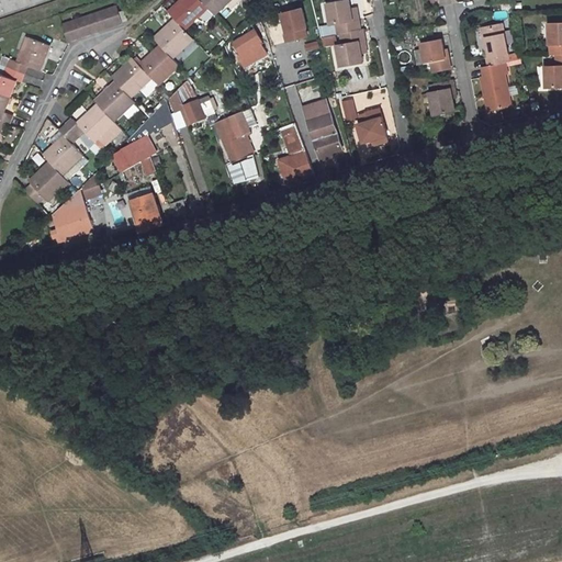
[(0,0),(0,17),(49,0),(0,0)]
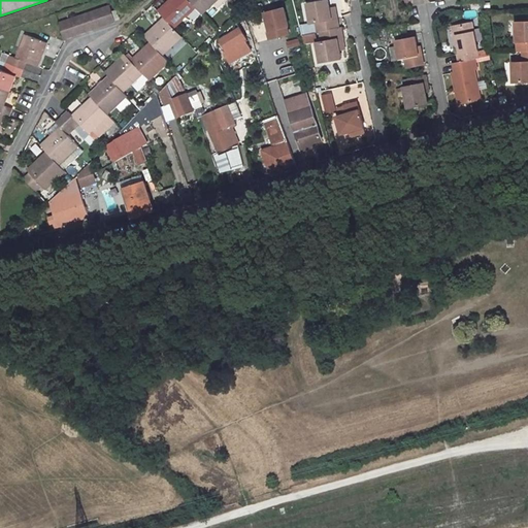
[(195,9),(186,0),(170,0),(158,12),(164,19),(173,29),(186,18),(195,9)]
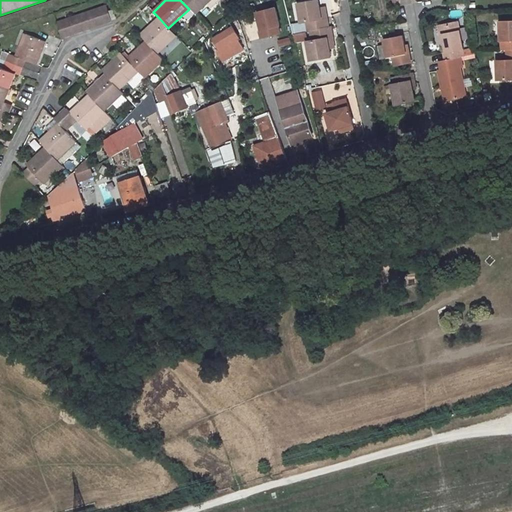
[(209,0),(180,0),(189,9),(194,14),(198,11),(209,0)]
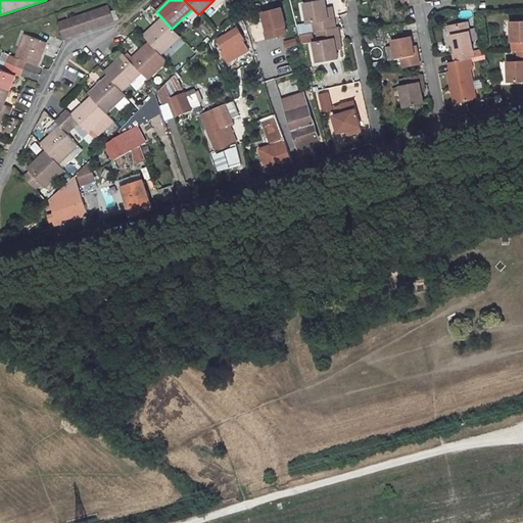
[(303,4),(307,22),(313,22),(315,33),(317,32),(335,29),(333,18),(329,18),(327,8),(325,0),(303,4)]
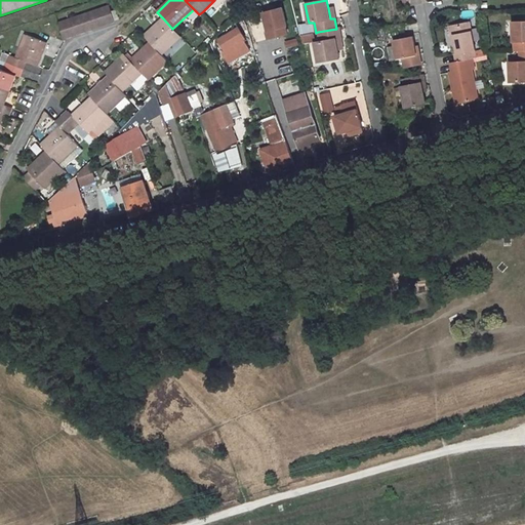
[(109,6),(58,23),(62,34),(64,39),(114,22),(109,6)]
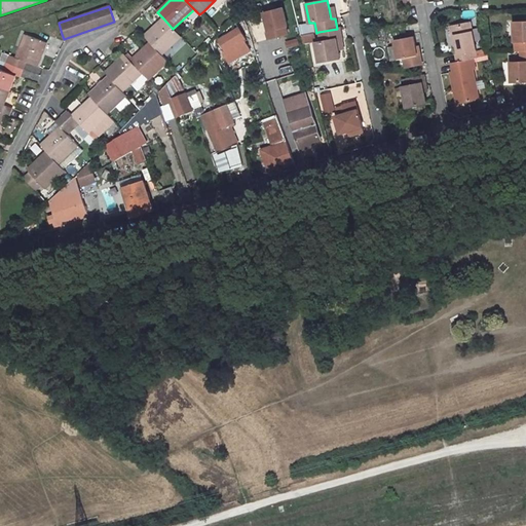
[(286,26),(282,7),(263,12),(267,30),(266,30),(268,38),(287,33),(285,26),(286,26)]
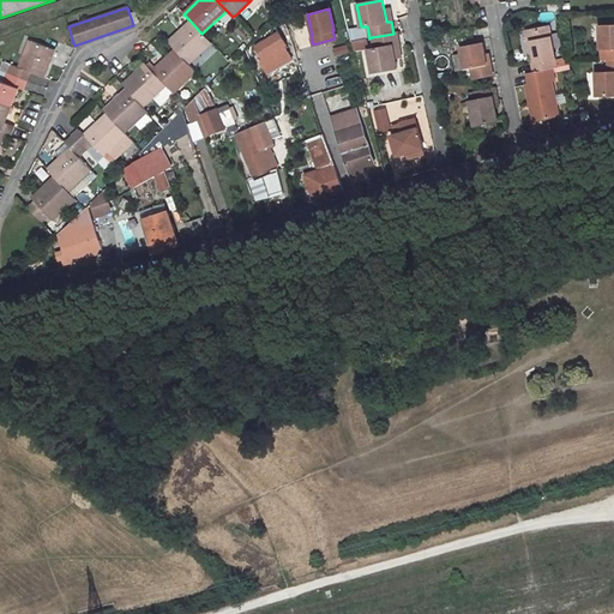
[(168,42),(175,49),(188,64),(211,42),(202,34),(191,22),(168,42)]
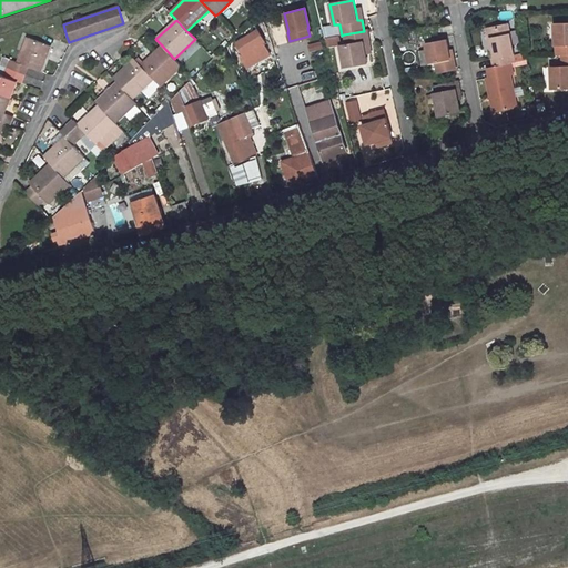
[(567,54),(567,23),(555,24),(557,56),(563,56),(567,54)]
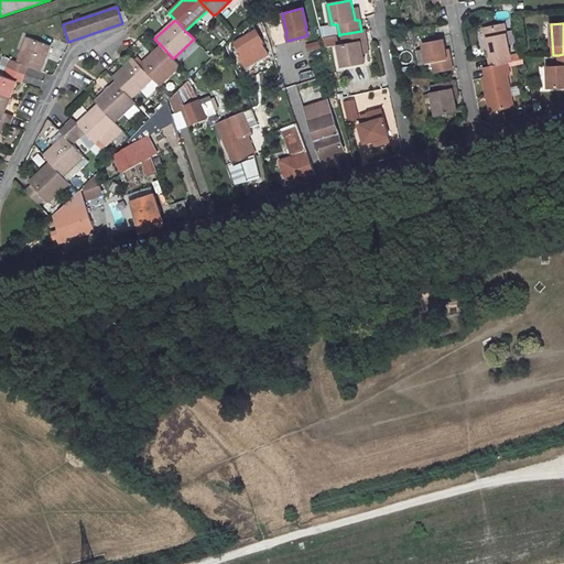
[(488,67),(505,64),(502,56),(509,54),(502,25),(484,29),(489,58),(486,58),(488,67)]
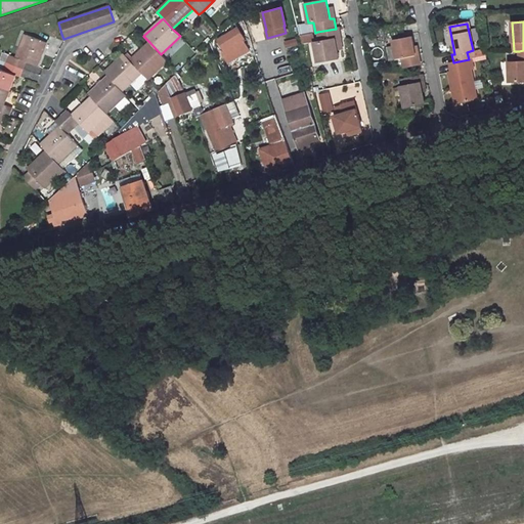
[(244,37),(237,28),(219,40),(224,49),(244,37)]
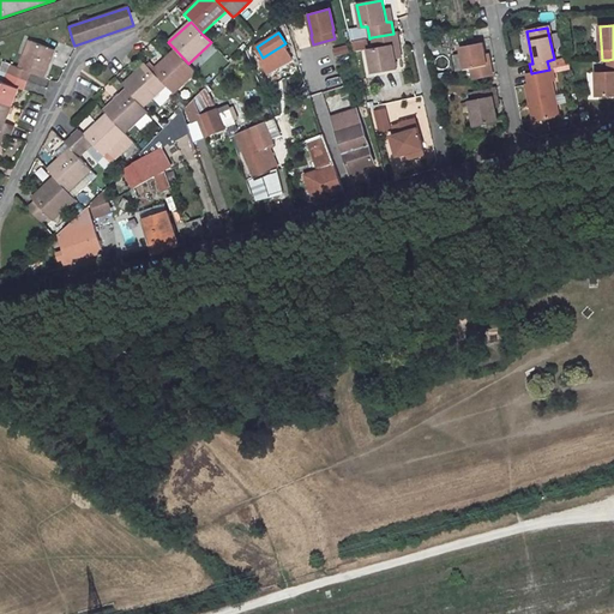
[(368,52),(372,73),(397,67),(396,59),(393,47),(398,46),(396,34),(393,34),(372,37),(374,50),(368,52)]
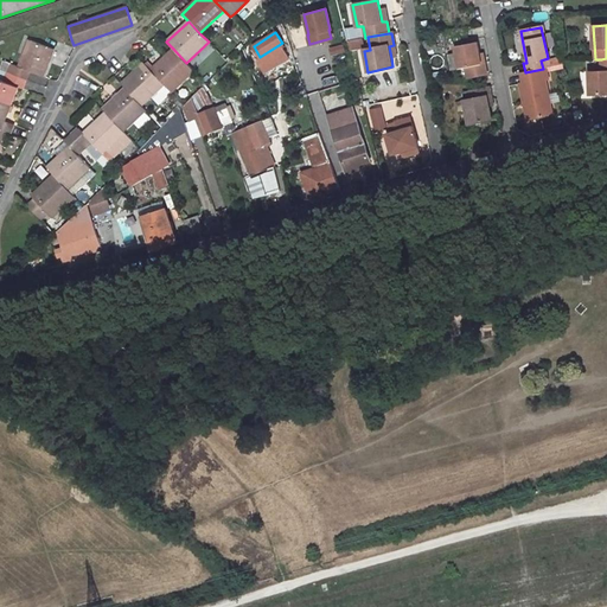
[(43,77),(53,51),(27,42),(17,66),(11,64),(7,74),(25,81),(30,71),(43,77)]
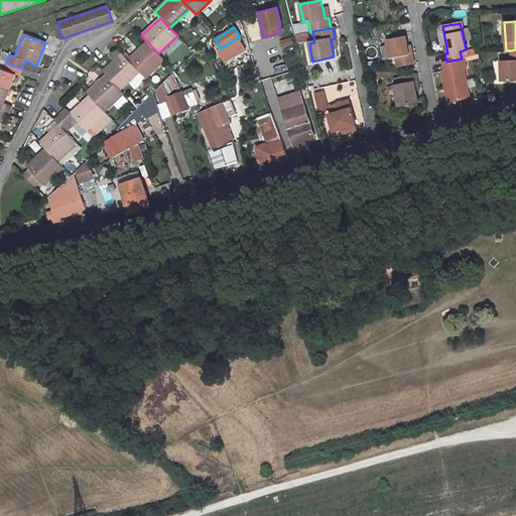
[(395,66),(411,62),(409,51),(406,52),(405,44),(403,35),(384,38),(388,56),(393,55),(395,66)]
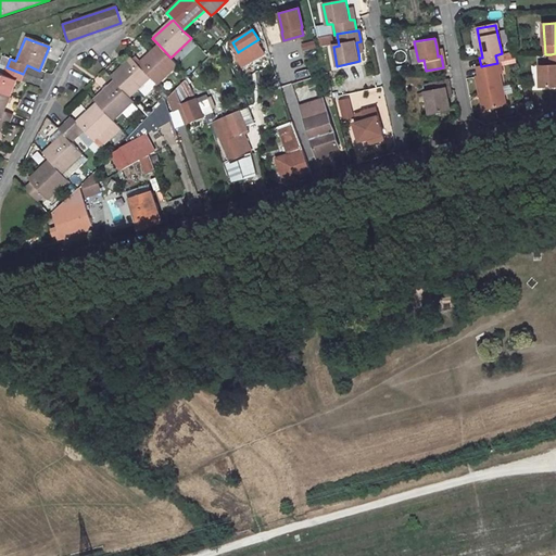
[(301,42),(301,51),(315,49),(315,41),(301,42)]
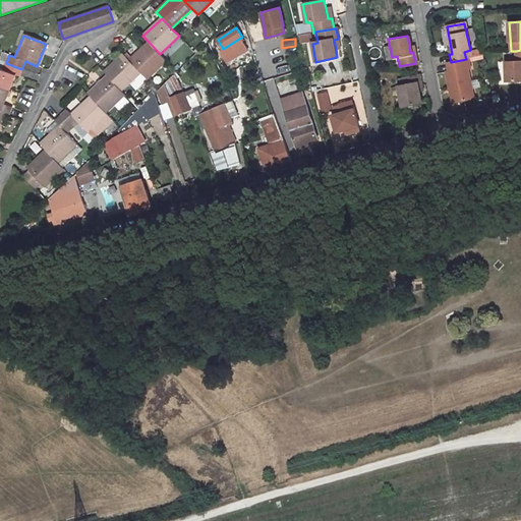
[(175,52),(183,44),(179,40),(171,47),(175,52)]
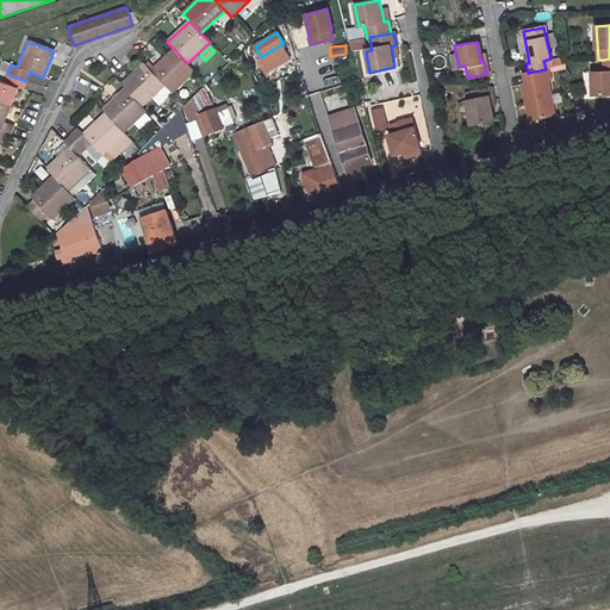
[(151,70),(165,85),(172,93),(194,70),(187,63),(174,49),(151,70)]
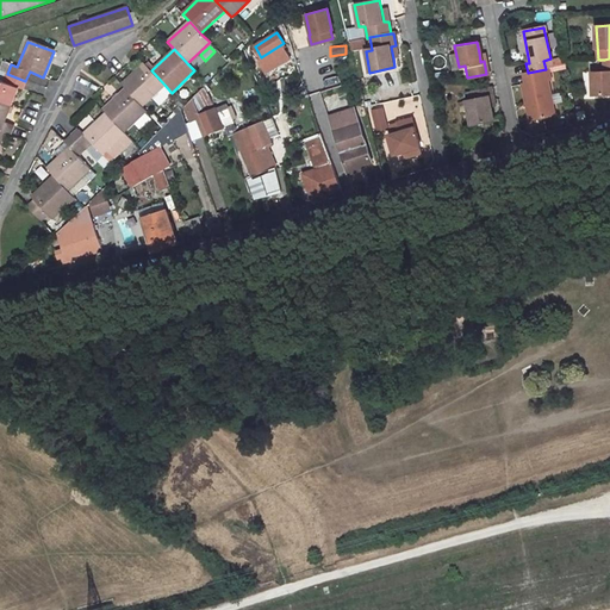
[(609,58),(604,60),(605,72),(593,72),(595,95),(609,94),(609,58)]
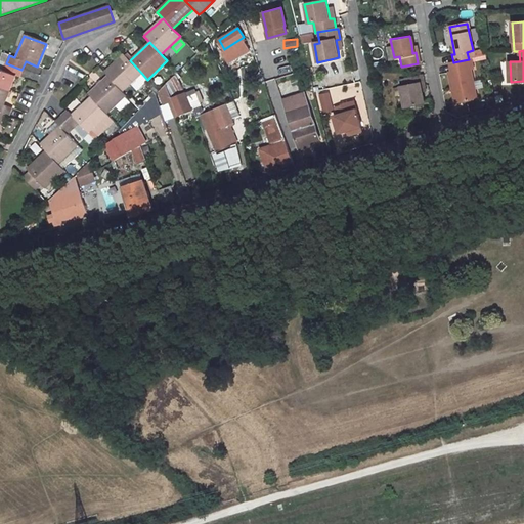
[(104,72),(104,76),(121,92),(130,84),(141,73),(130,60),(124,53),(104,72)]
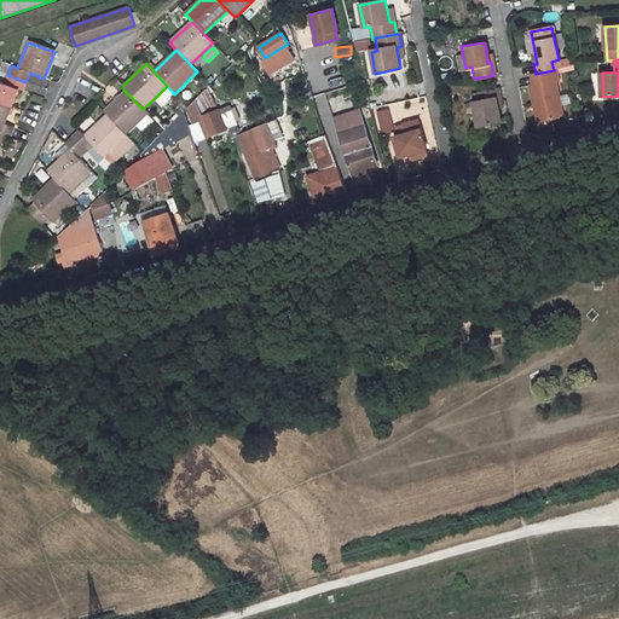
[(554,70),(536,74),(530,75),(531,85),(528,86),(536,123),(561,119),(554,82),(557,82),(555,69),(554,70)]
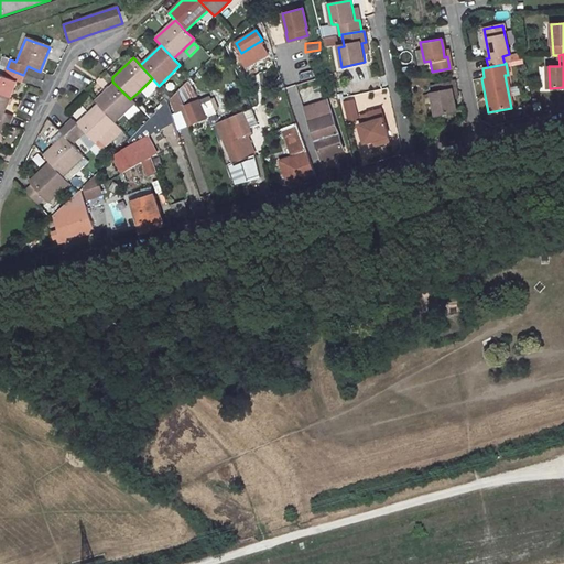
[(20,83),(23,75),(7,68),(3,76),(0,74),(0,94),(9,97),(15,80),(20,83)]
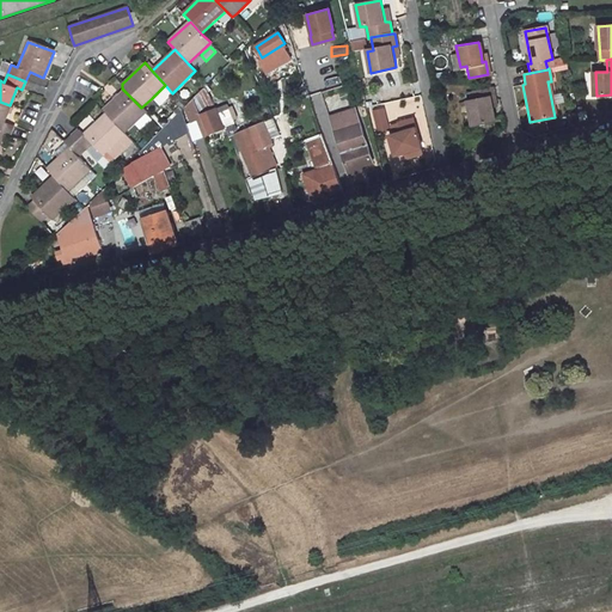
[(200,118),(207,133),(237,121),(230,102),(200,115),(199,110),(212,103),(206,93),(209,91),(207,85),(187,105),(191,121),(200,118)]
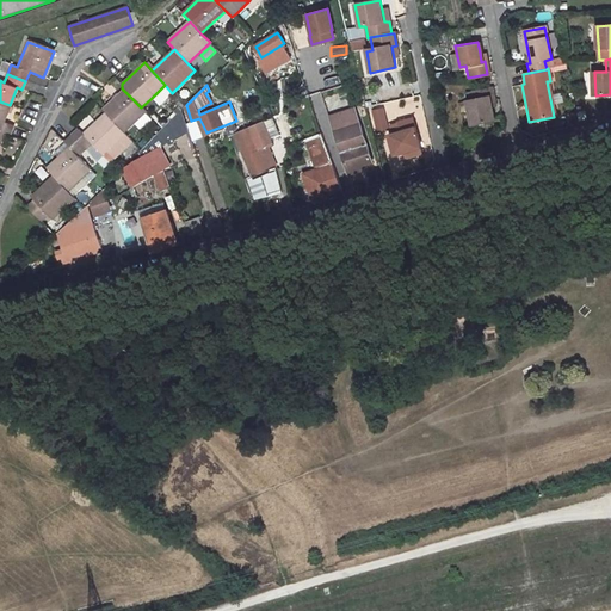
[(493,119),(489,105),(488,96),(492,96),(491,87),(470,91),(473,99),(464,100),(470,124),(493,119)]
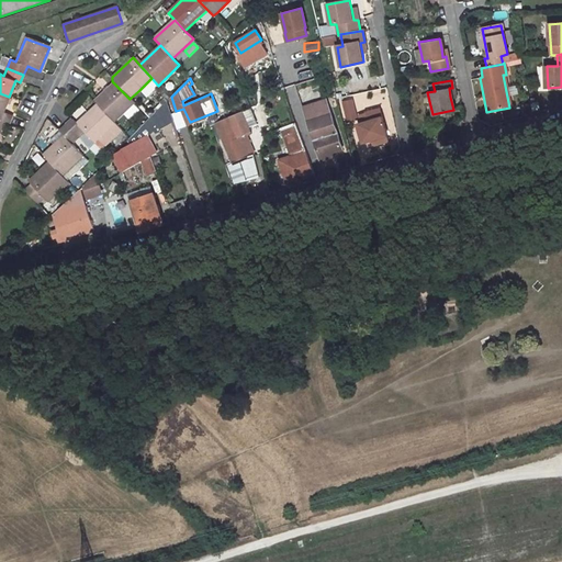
[(91,100),(99,104),(114,123),(123,115),(134,102),(130,99),(112,81),(91,100)]
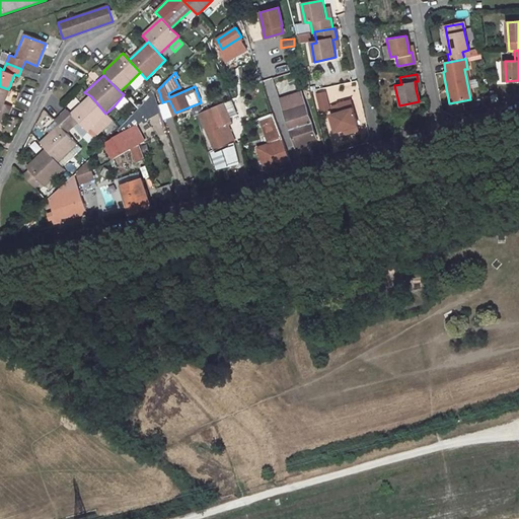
[(0,110),(2,113),(7,114),(11,105),(3,102),(8,89),(0,86),(0,110)]
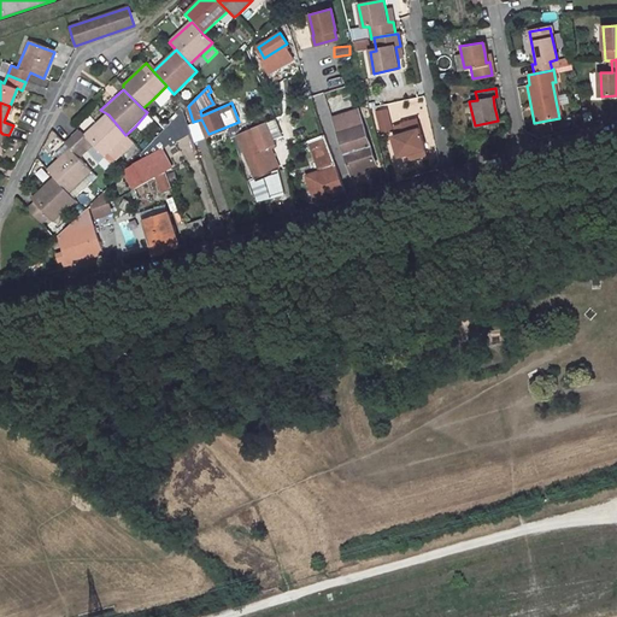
[(368,165),(377,163),(358,109),(334,118),(352,171),(368,165)]
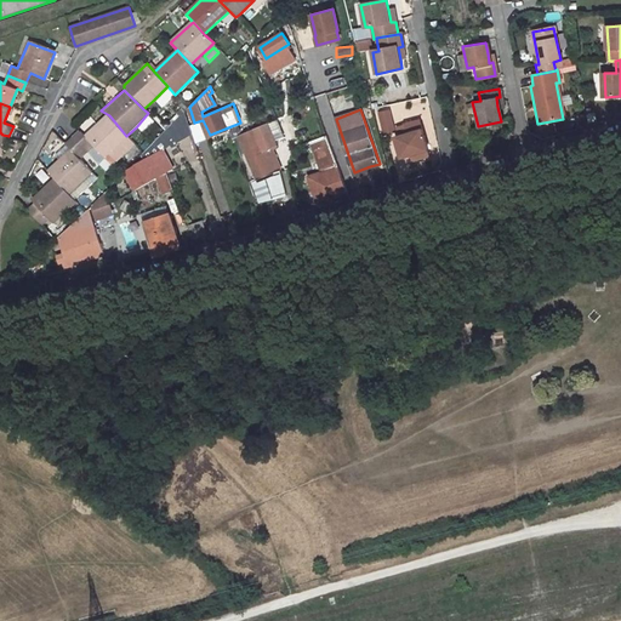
[(393,130),(388,109),(379,112),(383,132),(393,130)]
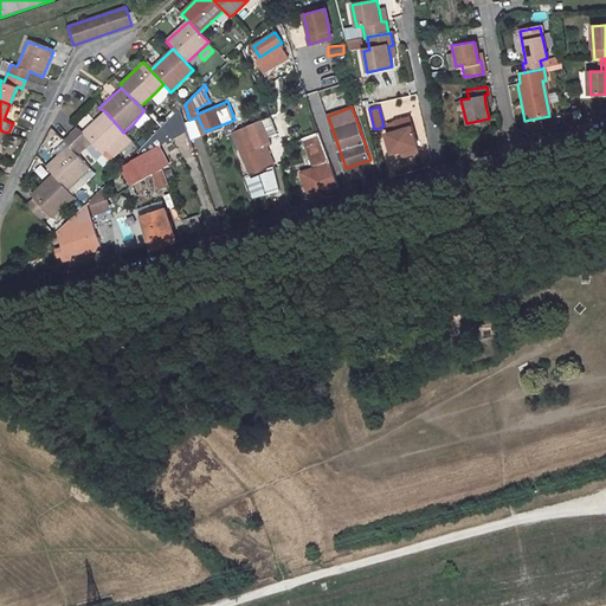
[(133,185),(163,167),(169,163),(159,146),(171,135),(173,137),(186,129),(188,128),(186,122),(181,108),(171,118),(161,128),(155,134),(149,141),(141,149),(123,168),(133,185)]
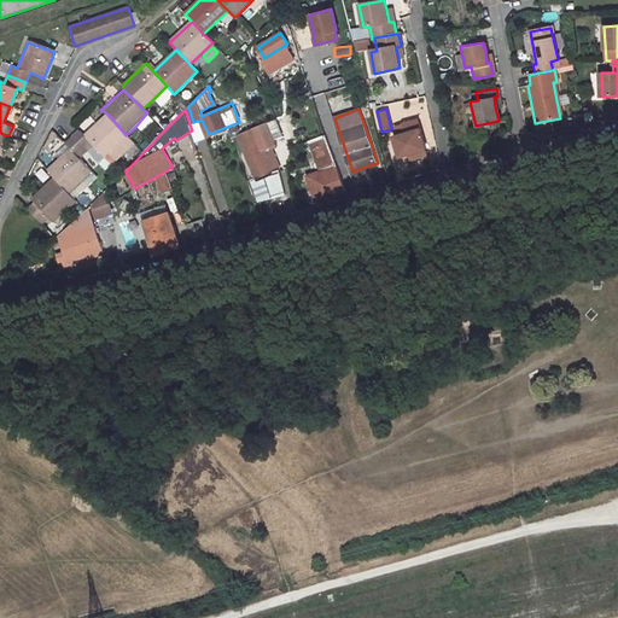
[(582,114),(572,116),(575,129),(586,126),(582,114)]
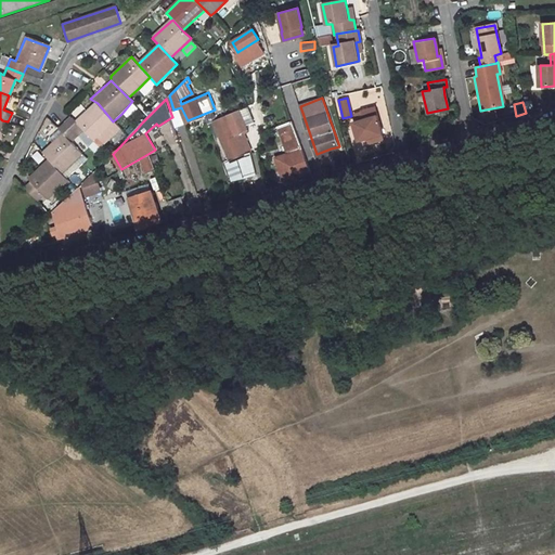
[(113,121),(98,103),(77,121),(72,116),(65,123),(77,134),(85,129),(94,140),(115,121),(113,121)]
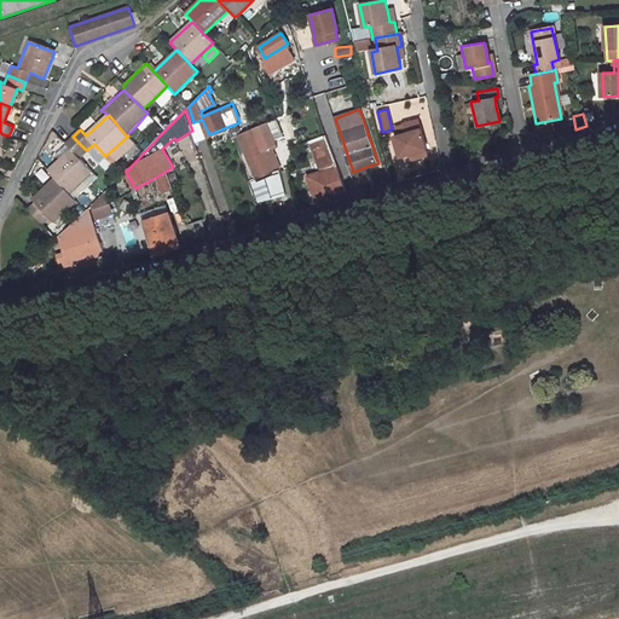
[(417,117),(399,123),(403,134),(394,137),(400,157),(427,149),(417,117)]
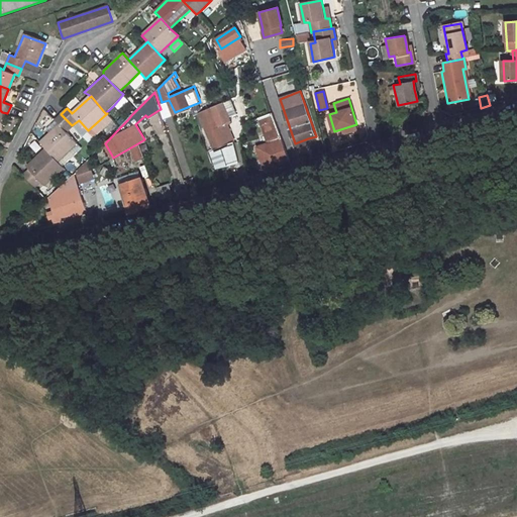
[(162,102),(159,104),(161,109),(163,117),(175,112),(169,100),(162,102)]
